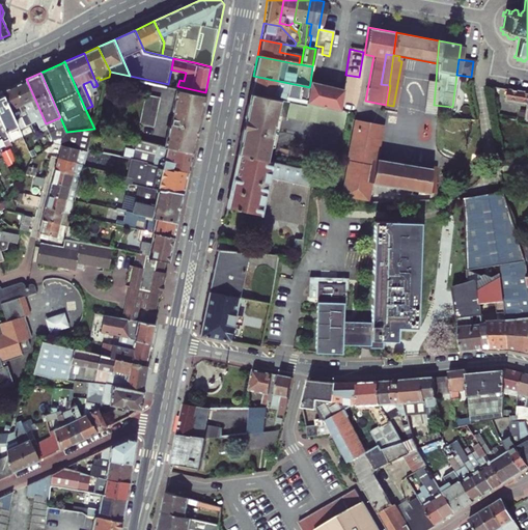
[(281,101),(290,103),(306,106),(306,104),(309,87),(253,76),(249,93),(277,100),(281,101)]
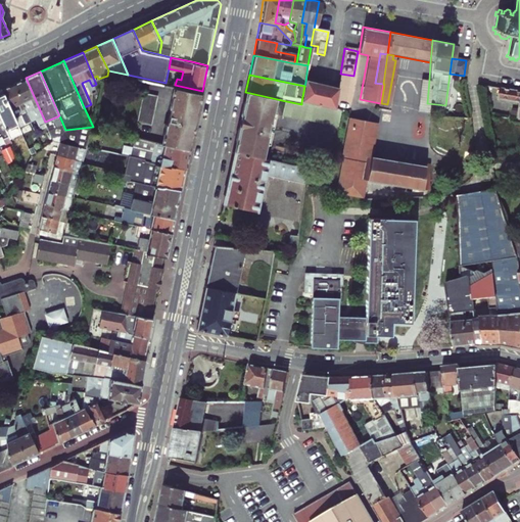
[(45,122),(26,78),(14,83),(32,122),(37,119),(40,125),(45,122)]
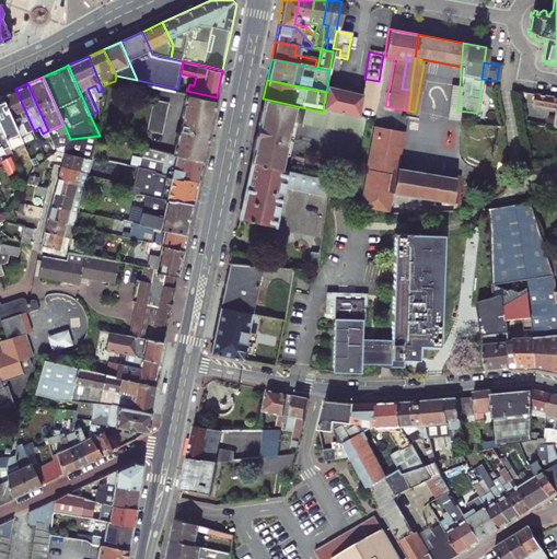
[(457,111),(460,85),(450,84),(445,127),(456,128),(457,111)]
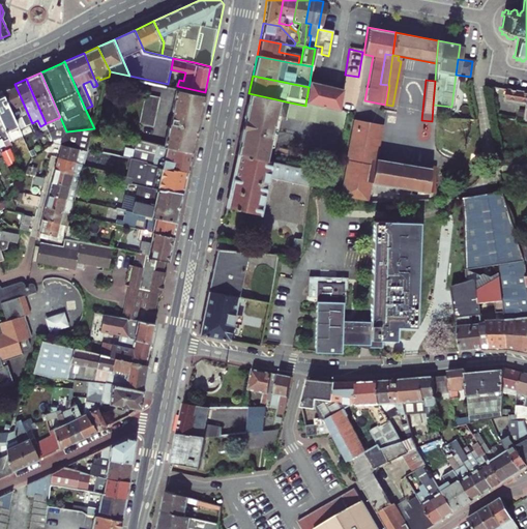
[(341,89),(310,83),(309,87),(305,104),(338,110),(341,89)]
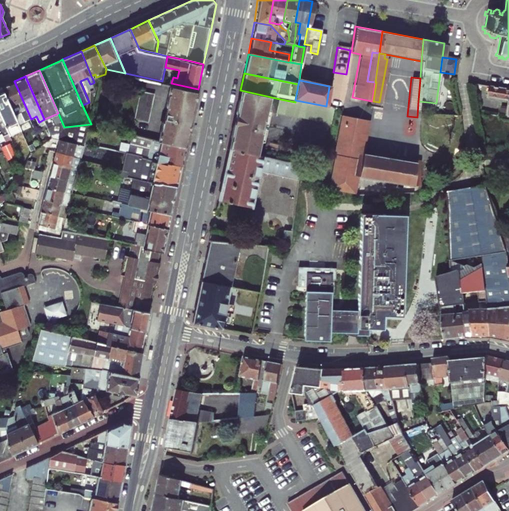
[(3,87),(19,124),(31,119),(14,81),(3,87)]
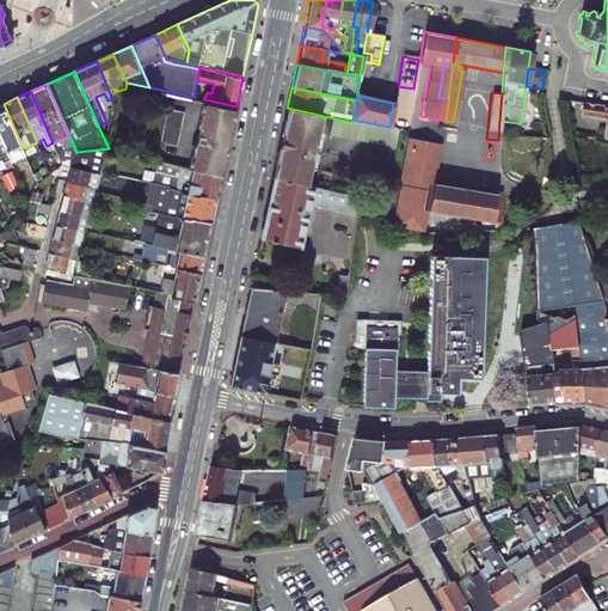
[(189,167),(221,176),(237,107),(204,99),(198,126),(201,126),(196,144),(194,145),(189,167)]
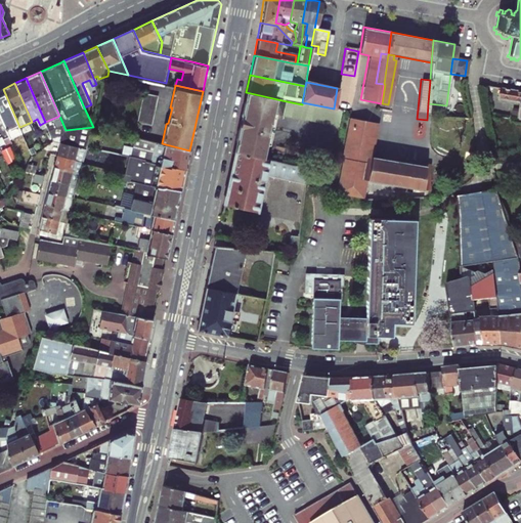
[(520,91),(501,88),(498,100),(519,103),(517,118),(519,119),(520,119),(520,91)]
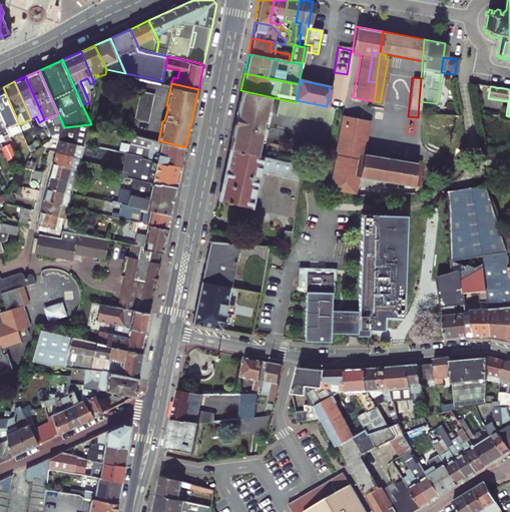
[(22,130),(19,124),(3,87),(0,88),(0,111),(9,130),(11,135),(22,130)]
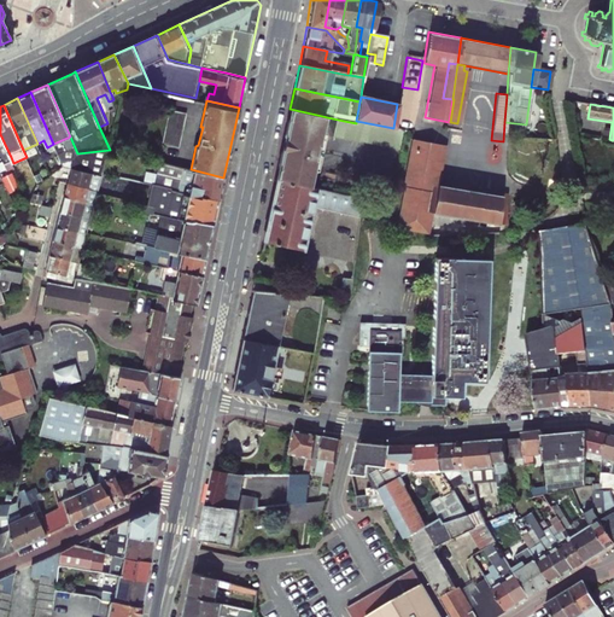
[(111,135),(113,137),(121,109),(116,108),(112,110),(111,135)]
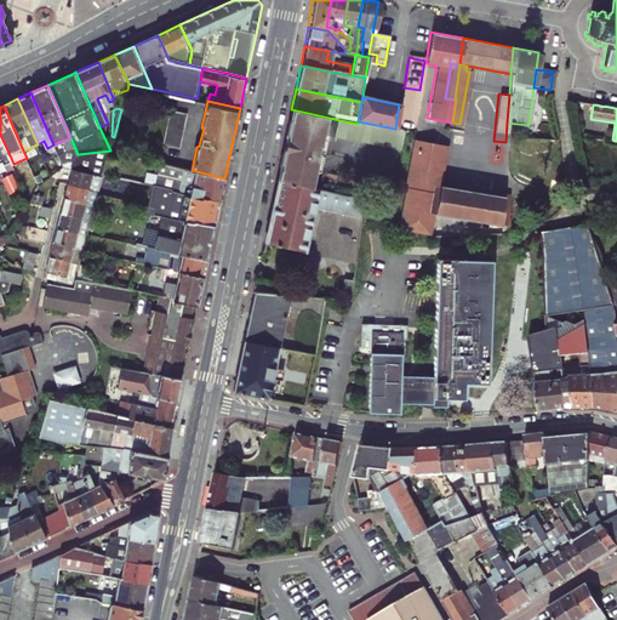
[(187,112),(170,108),(163,142),(180,146),(187,112)]
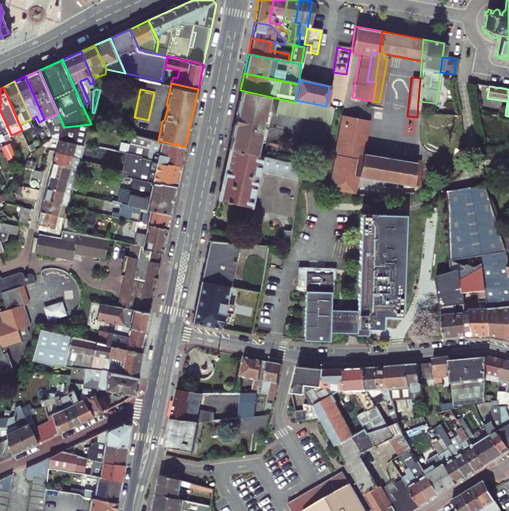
[(262,120),(267,96),(240,90),(233,126),(241,127),(241,128),(259,132),(259,131),(261,132),(261,127),(262,124),(263,120),(262,120)]
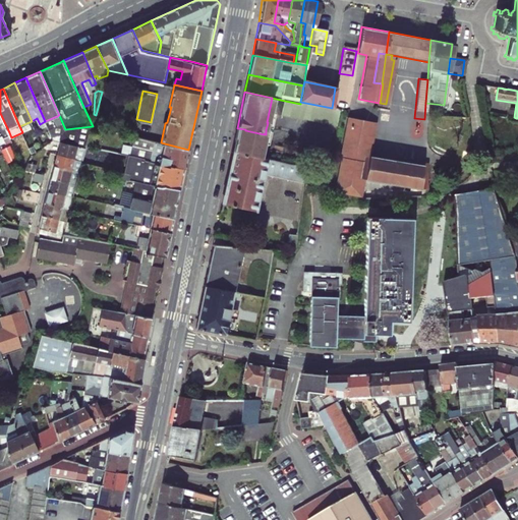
[(276,99),(272,98),(267,122),(268,122),(271,123),(276,99)]
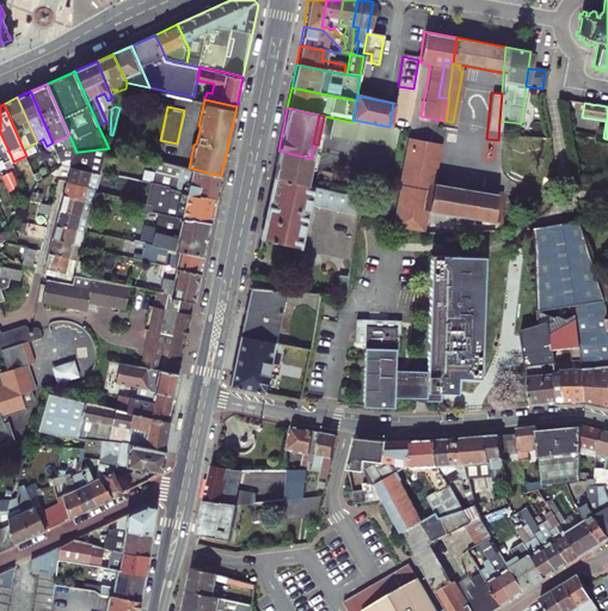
[(352,122),(335,118),(331,135),(354,140),(354,138),(395,146),(399,129),(390,127),(352,120),(352,122)]
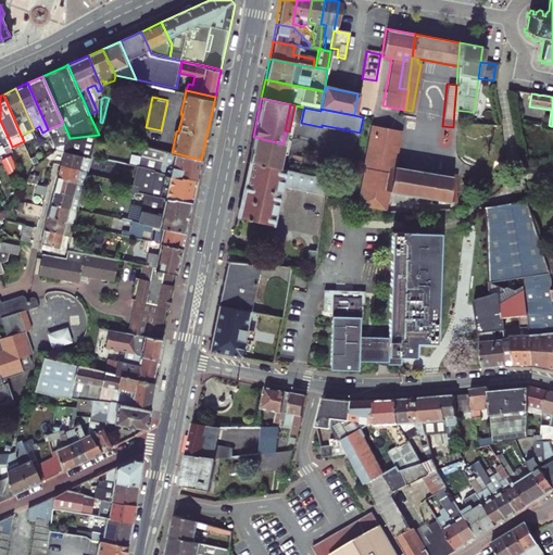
[(0,139),(2,144),(10,141),(0,121),(0,139)]
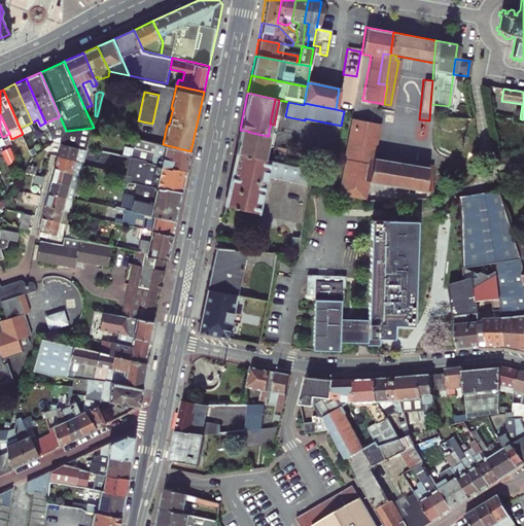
[(88,149),(94,128),(66,131),(60,116),(45,123),(55,141),(62,143),(88,149)]
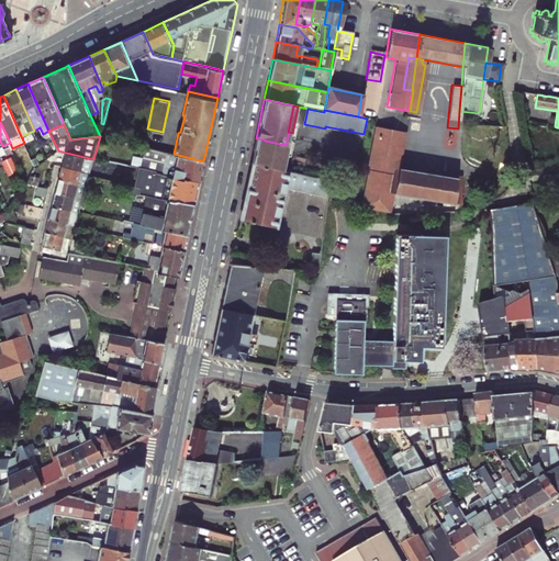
[(397,145),(399,132),(375,127),(367,172),(360,214),(389,213),(392,194),(389,194),(392,176),(381,174),(387,144),(397,145)]
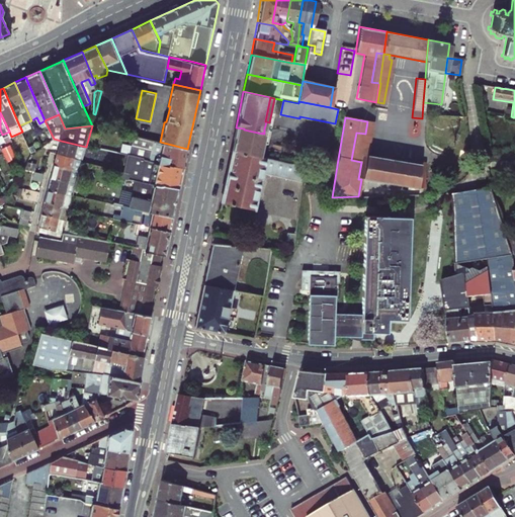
[(366,155),(372,122),(367,121),(365,134),(356,133),(351,160),(361,162),(358,179),(361,179),(366,155)]
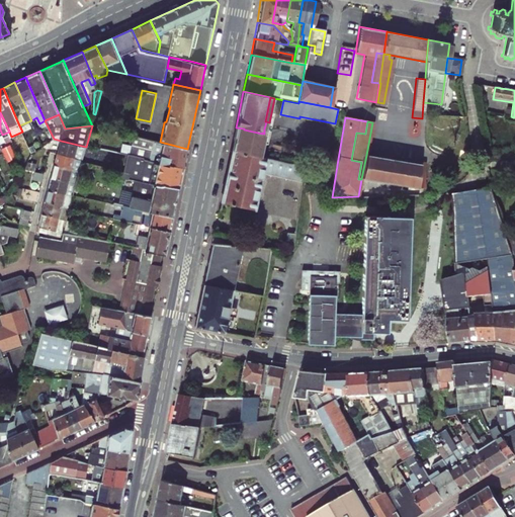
[(244,128),(236,127),(231,151),(257,157),(262,134),(244,130),(244,128)]
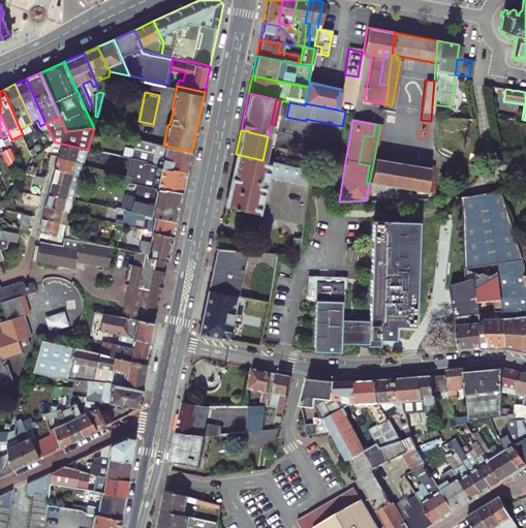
[(268,136),(263,160),(267,161),(272,137),(268,136)]
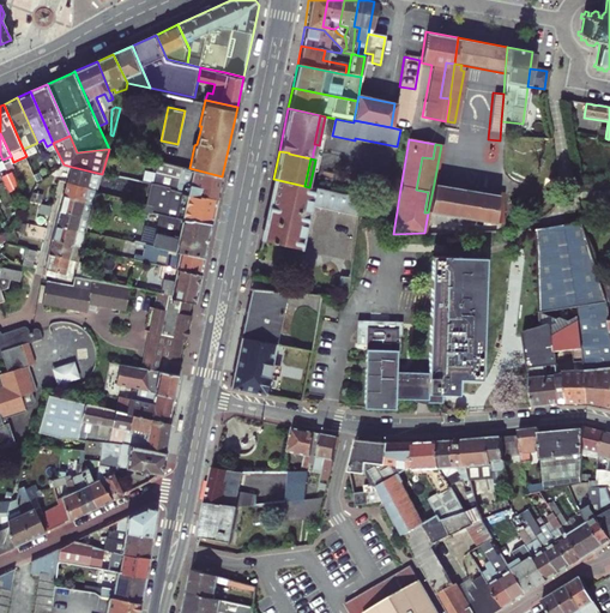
[(173,188),(198,194),(199,193),(217,198),(222,176),(189,168),(159,161),(155,184),(173,186),(173,188)]
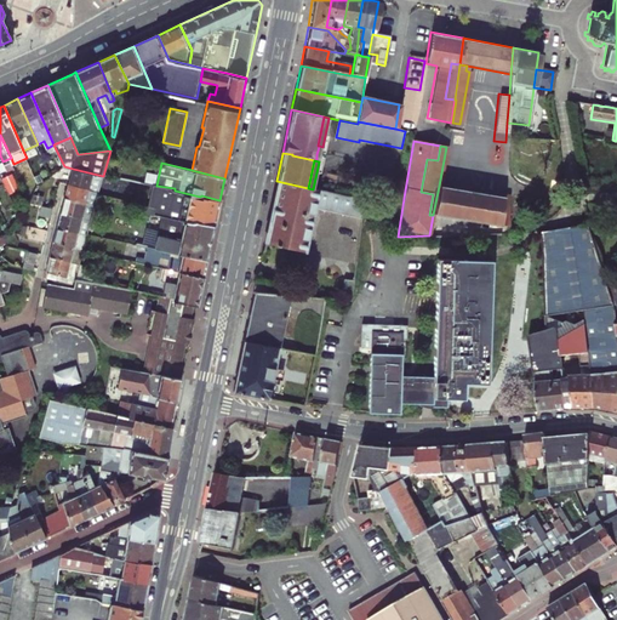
[(103,176),(73,169),(69,183),(90,189),(91,183),(101,186),(103,176)]
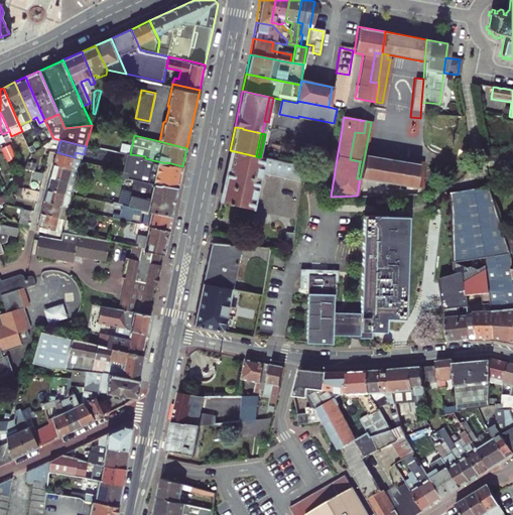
[(48,157),(50,147),(43,145),(41,156),(48,157)]
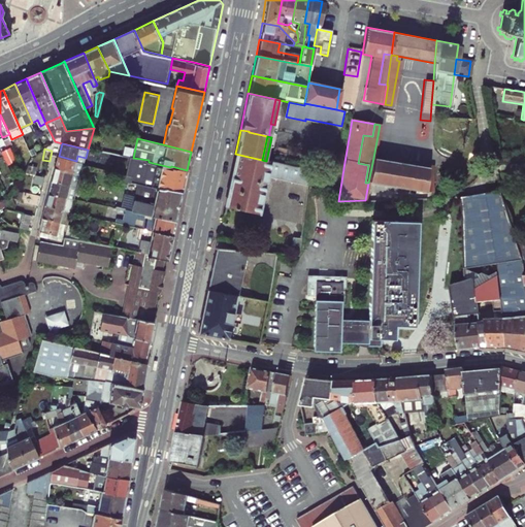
[(234,154),(223,206),(257,213),(265,176),(305,186),(307,170),(266,161),(262,160),(235,154),(234,154)]
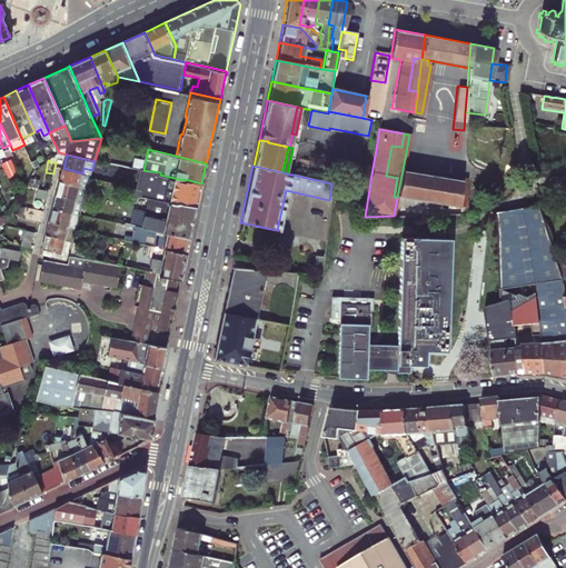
[(82,173),(63,168),(60,181),(86,188),(88,188),(91,176),(82,173)]
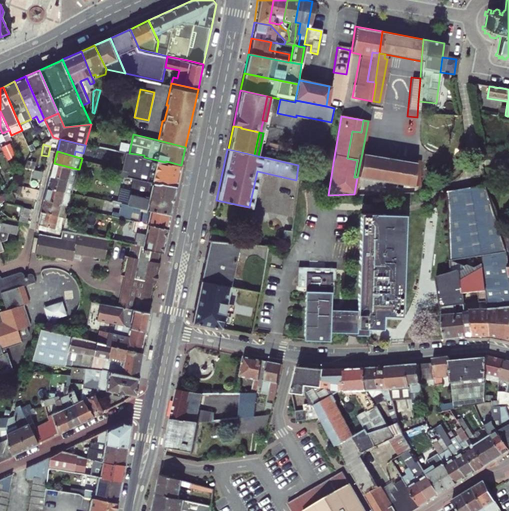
[(158,184),(177,186),(181,165),(166,161),(165,162),(144,157),(144,155),(129,153),(127,153),(123,171),(129,172),(129,176),(158,184)]
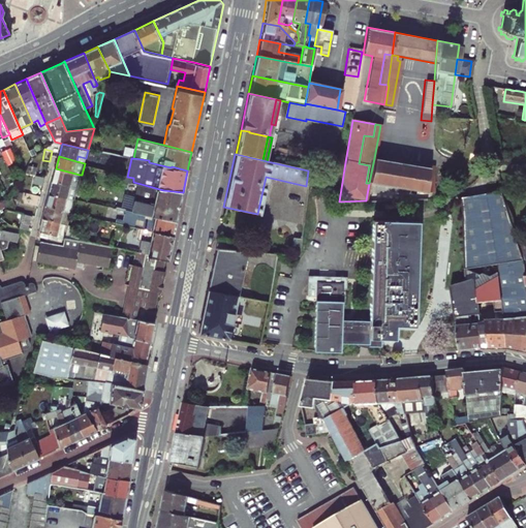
[(426,190),(428,168),(376,158),(374,158),(369,183),(400,188),(399,195),(406,196),(407,189),(426,192),(426,190)]
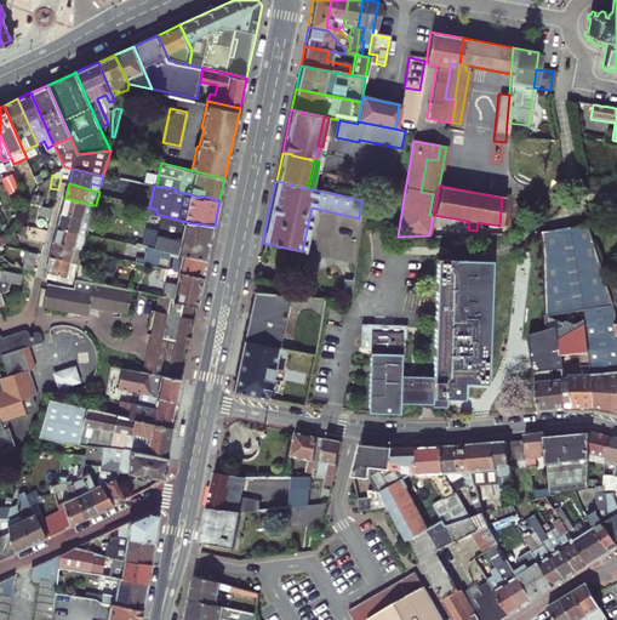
[(93,205),(66,198),(62,212),(90,220),(93,205)]
